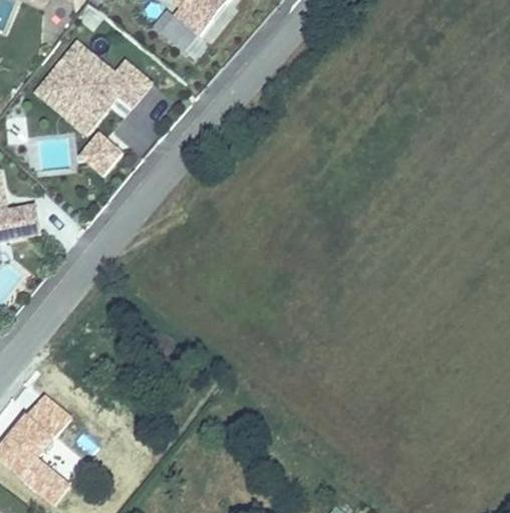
[(200,33),(227,0),(175,0),(181,5),(176,12),(200,33)]
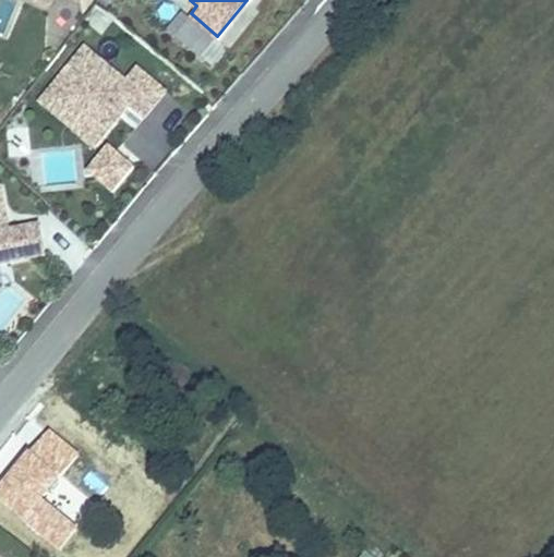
[(164,87),(136,64),(125,77),(84,44),(49,84),(79,109),(69,122),(93,142),(128,100),(142,112),(164,87)]
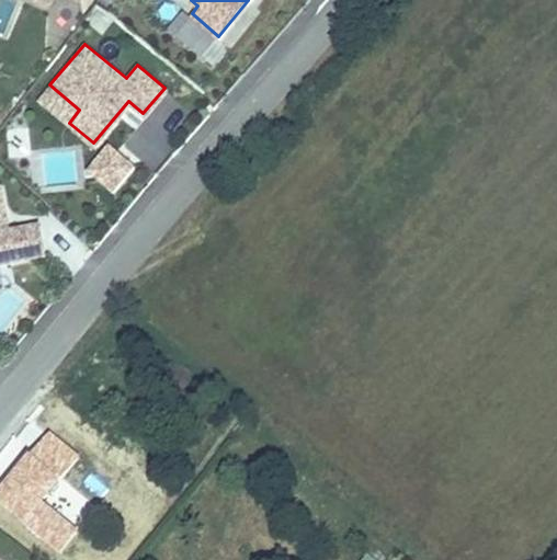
[(79,110),(49,84),(40,98),(69,123),(79,110)]
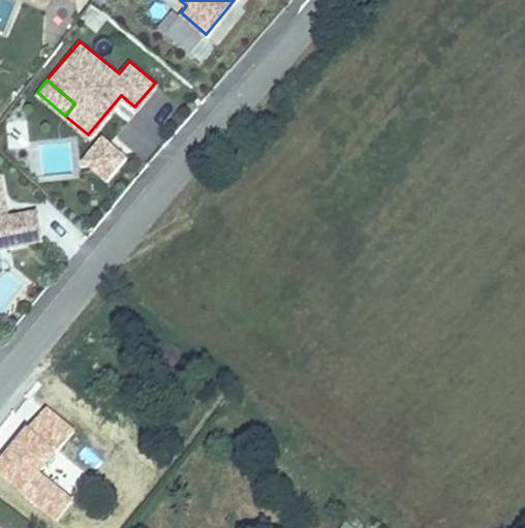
[(85,149),(85,172),(102,172),(102,149),(85,149)]
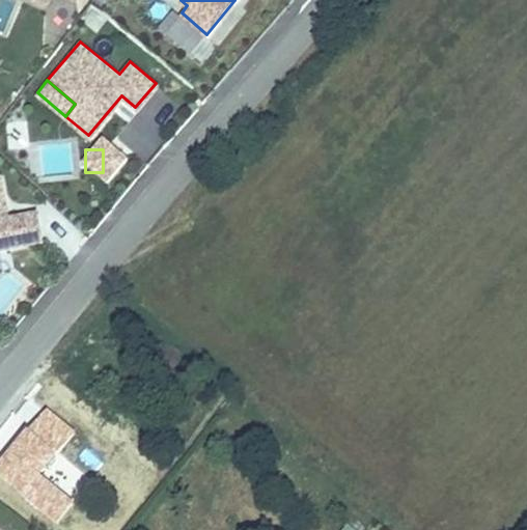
[(7,215),(0,179),(0,245),(40,238),(35,210),(7,215)]
